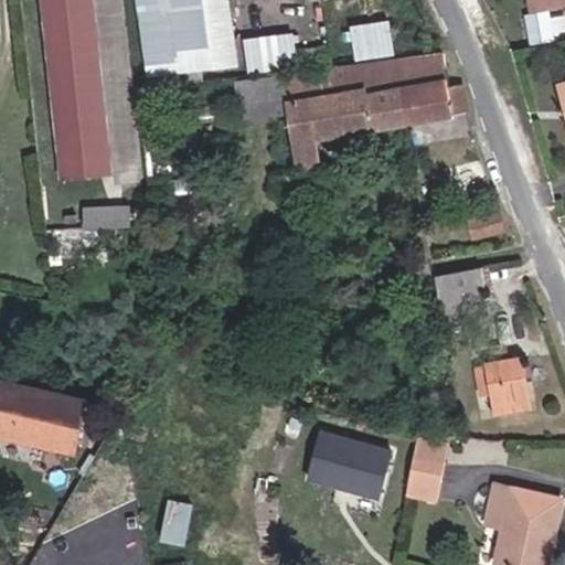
[(109,171),(89,0),(40,0),(57,176),(109,171)]
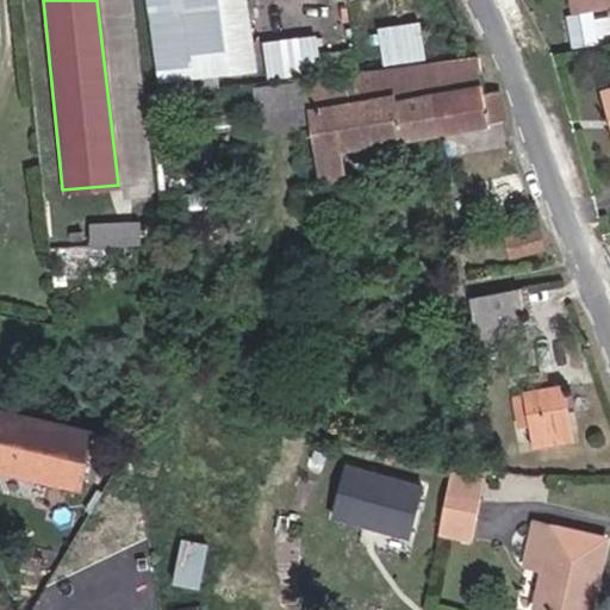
[(251,69),(243,0),(144,0),(155,80),(251,69)]
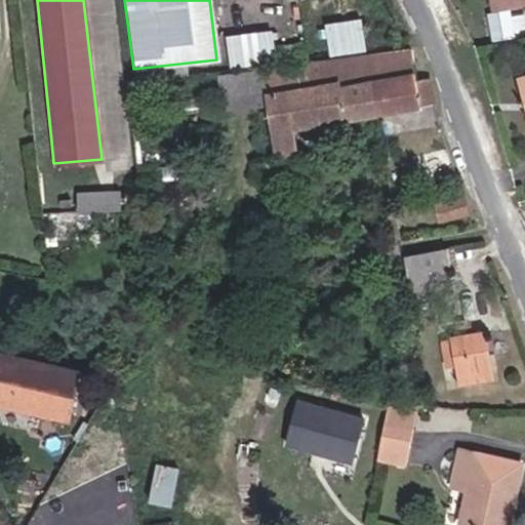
[(524,0),(488,0),(490,11),(524,5),(524,0)]
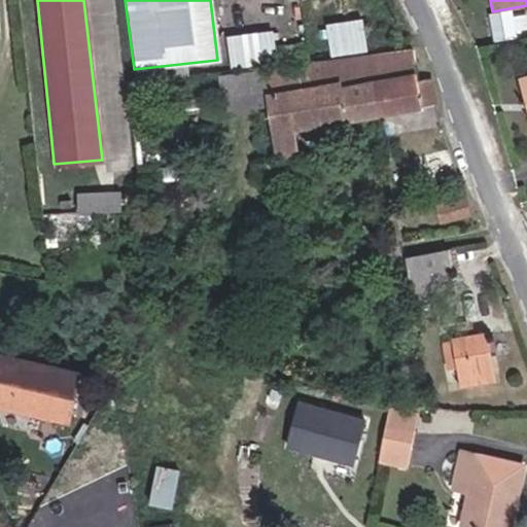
[(497,41),(493,15),(472,19),(477,45),(497,41)]
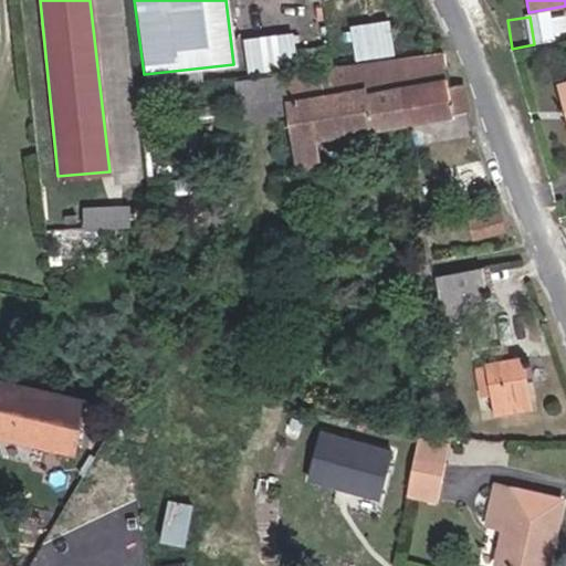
[(391,52),(387,21),(349,27),(355,60),(391,52)]
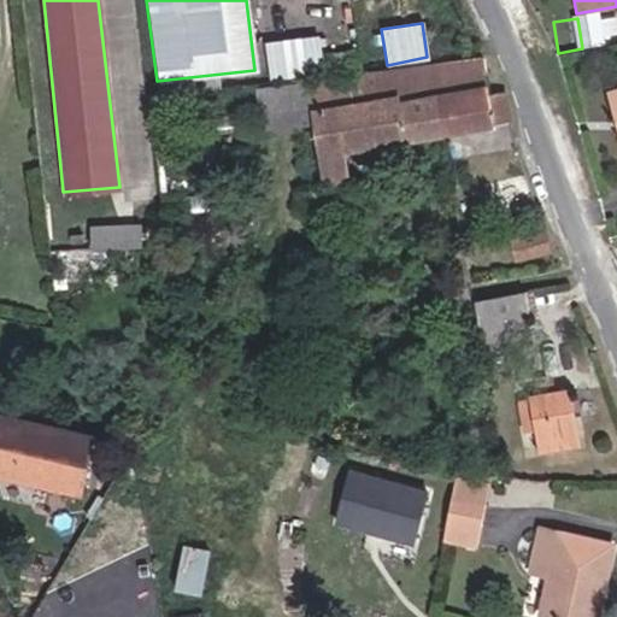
[(345,75),(353,72),(352,51),(319,53),(317,35),(272,40),(277,81),(345,75)]
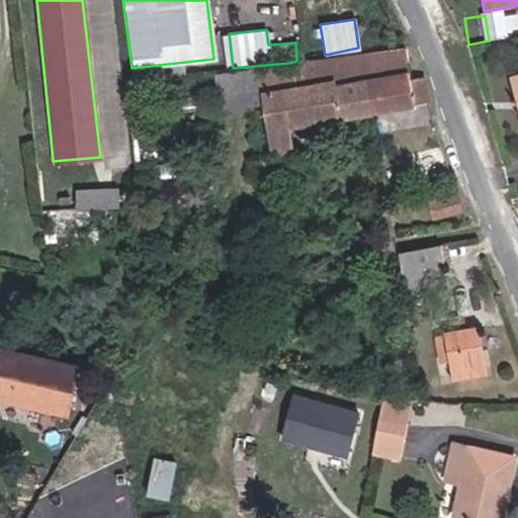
[(409,77),(404,41),(296,61),(297,84),(337,80),(343,118),(370,113),(413,107),(409,77)]
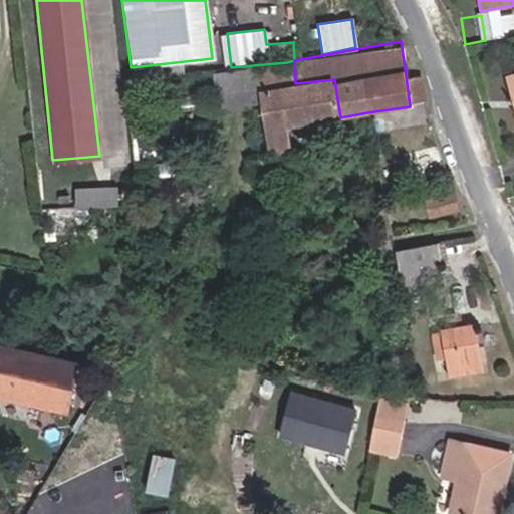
[(295,83),(294,60),(287,62),(288,68),(257,71),(265,126),(269,153),(293,150),(290,125),(340,117),(334,79),(295,83)]
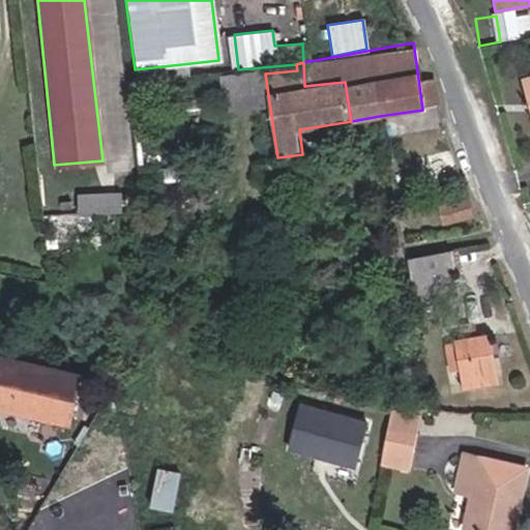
[(440,106),(431,76),(418,79),(422,110),(440,106)]
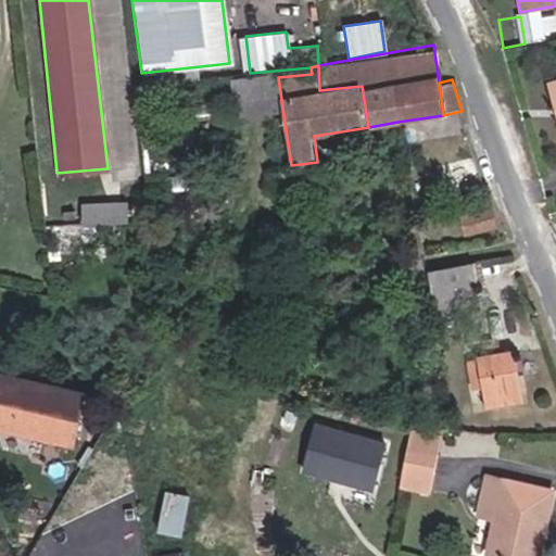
[(130,81),(134,109),(152,106),(150,91),(164,89),(164,80),(130,81)]
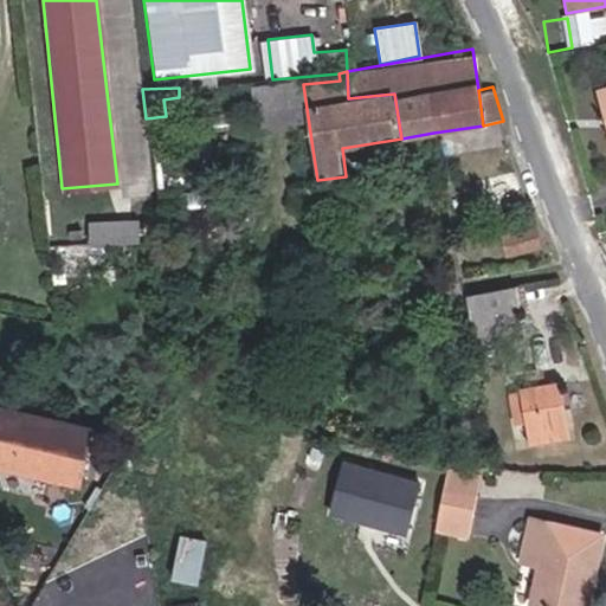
[(317,180),(313,149),(294,152),(297,184),(317,180)]
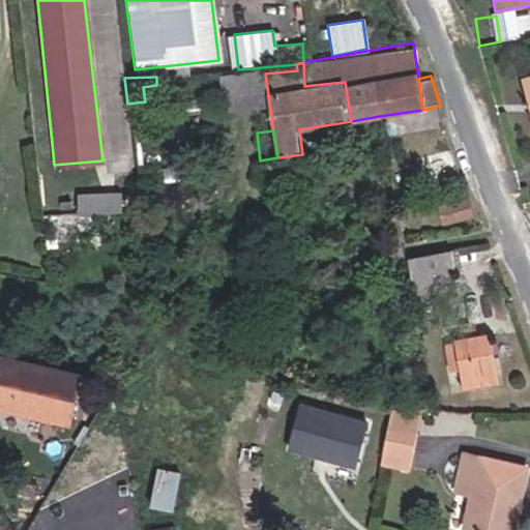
[(80,209),(122,209),(123,189),(80,189),(80,209)]
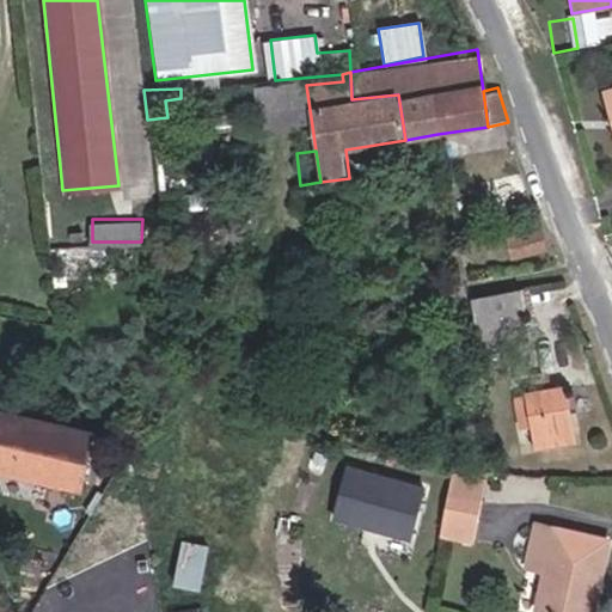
[(539,227),(507,233),(510,257),(544,251),(539,227)]
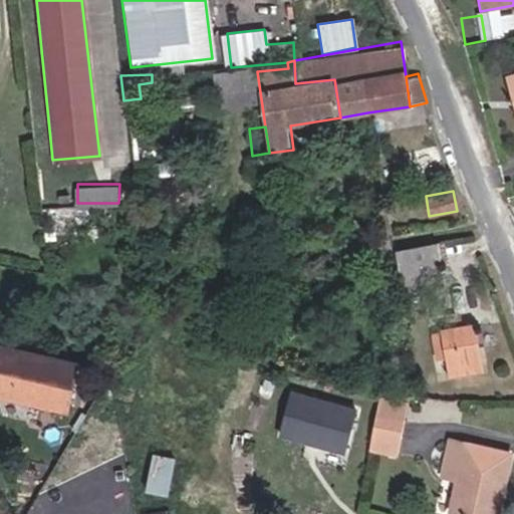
[(402,199),(383,202),(386,214),(404,211),(402,199)]
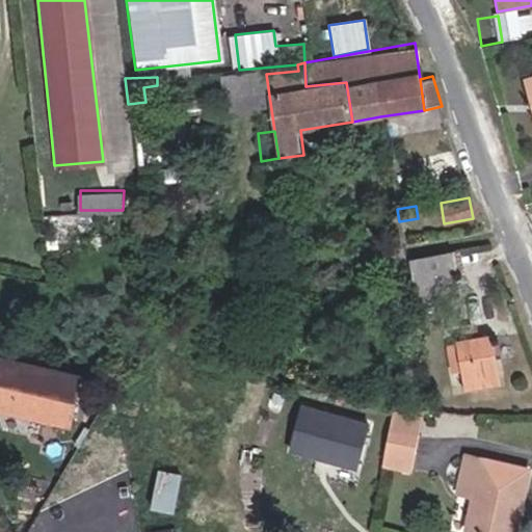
[(386,240),(402,237),(399,221),(397,209),(388,211),(389,220),(383,221),(386,240)]
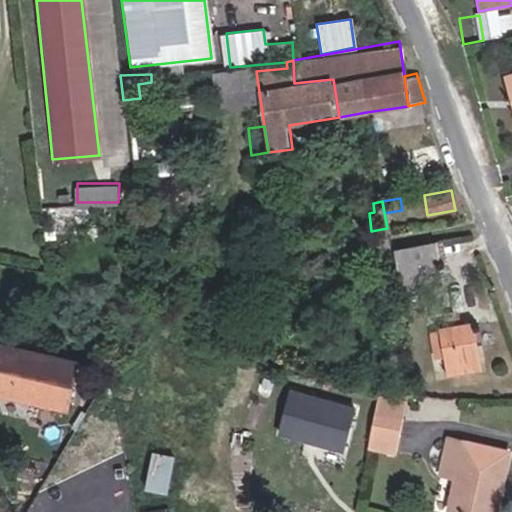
[(434,242),(393,248),(395,269),(428,265),(438,264),(434,242)]
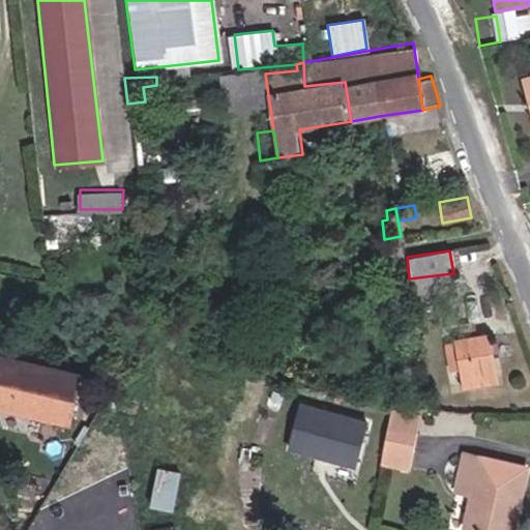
[(443,274),(409,278),(413,298),(445,294),(443,274)]
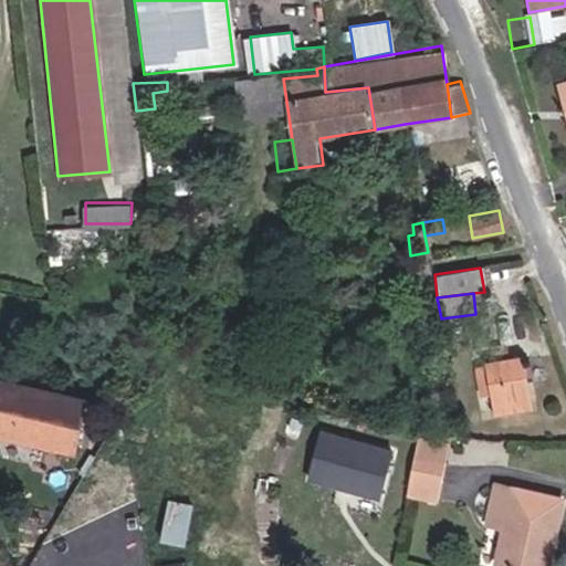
[(528,410),(520,356),(484,360),(492,416),(528,410)]
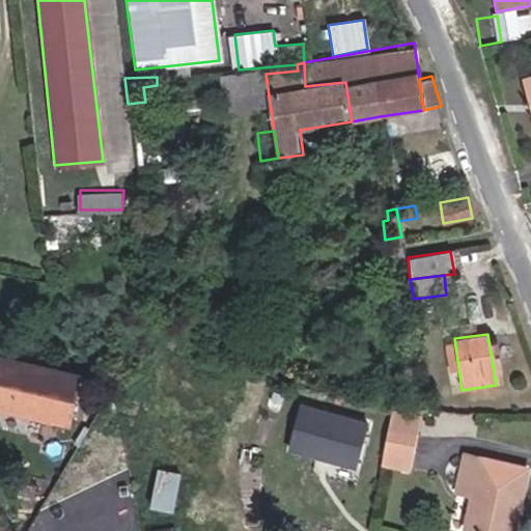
[(0,407),(67,425),(81,374),(0,353),(0,407)]
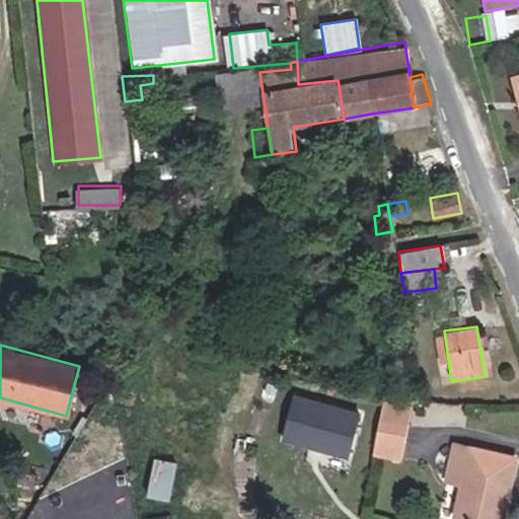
[(350,454),(358,410),(293,397),(284,441),(350,454)]
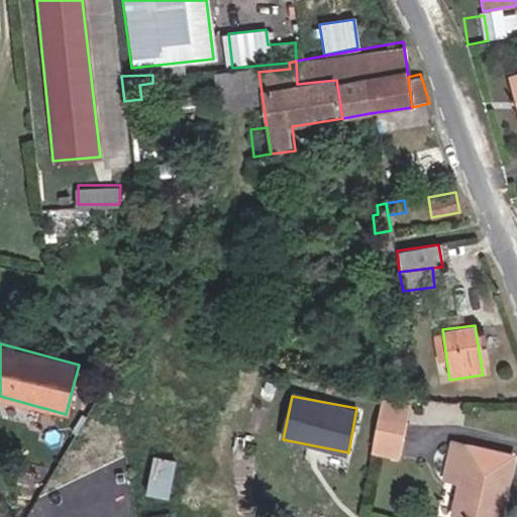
[(405,407),(379,401),(376,413),(403,419),(405,407)]
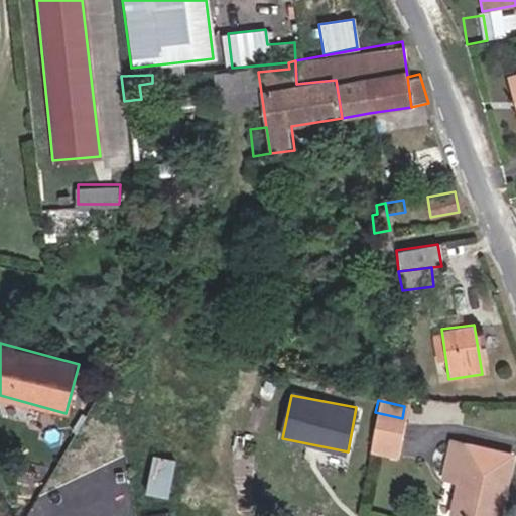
[(402,418),(375,412),(371,439),(396,444),(402,418)]
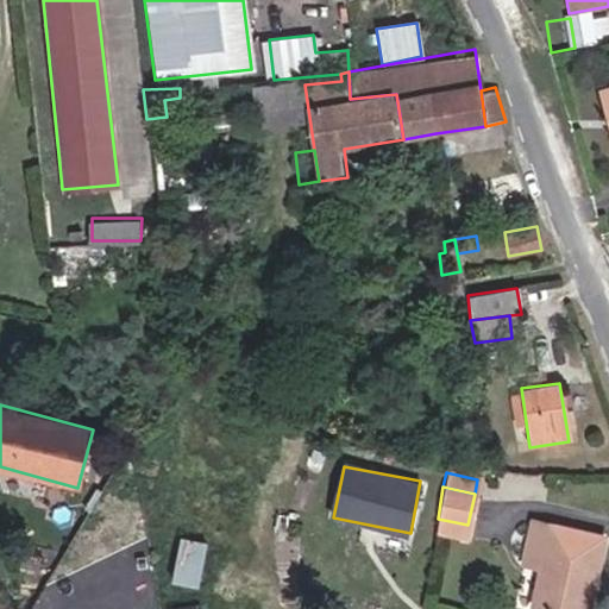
[(571,608),(578,576),(590,577),(597,541),(532,528),(526,564),(539,567),(531,607),(541,608),(571,608)]
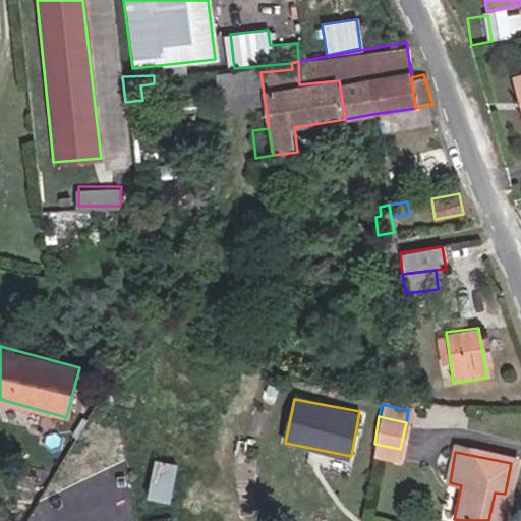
[(201,473),(178,468),(167,511),(191,517),(201,473)]
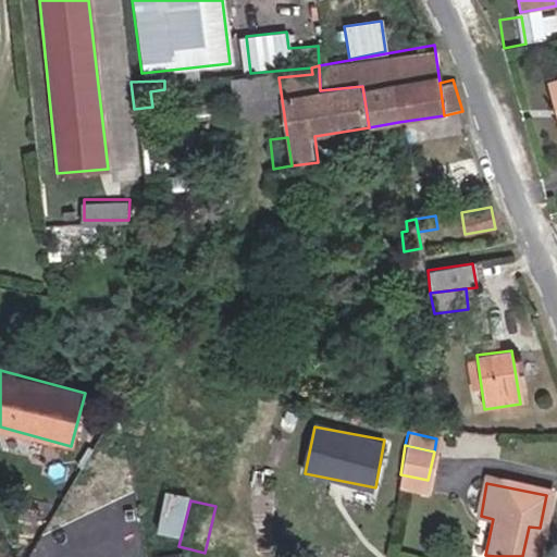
[(533,556),(540,528),(529,527),(522,556),(533,556)]
